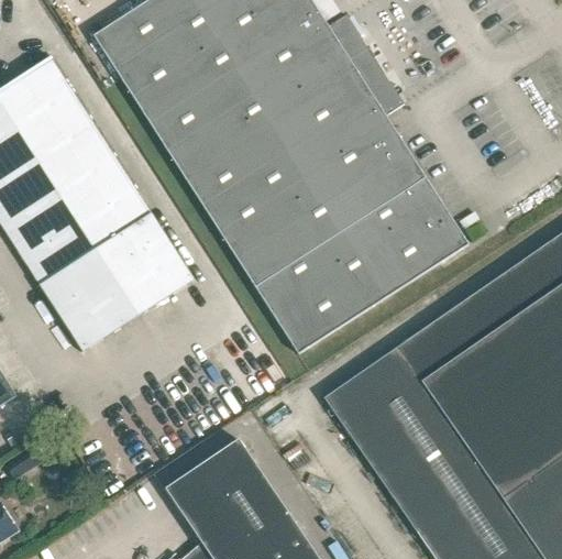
[(146,0),(92,34),(297,353),(467,243),(385,114),(403,102),(344,12),(327,25),(311,0),(146,0)]
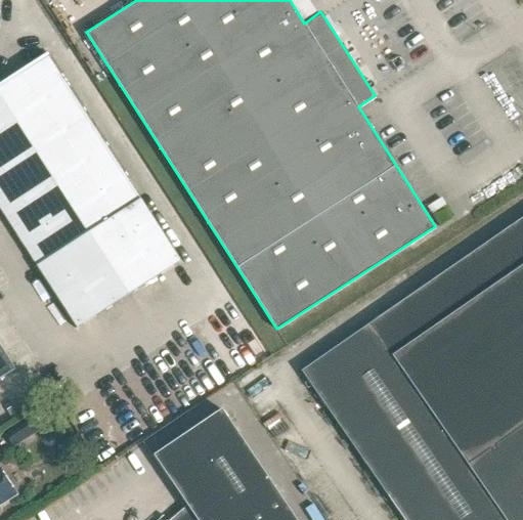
[(179,259),(46,53),(0,82),(0,208),(76,327),(179,259)]
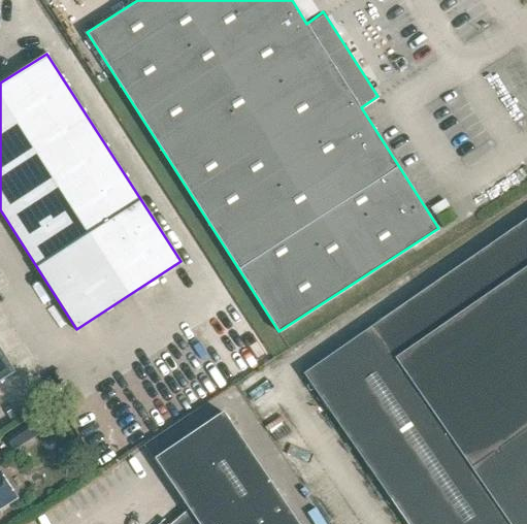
[(526,523),(526,217),(302,372),(407,523),(526,523)]
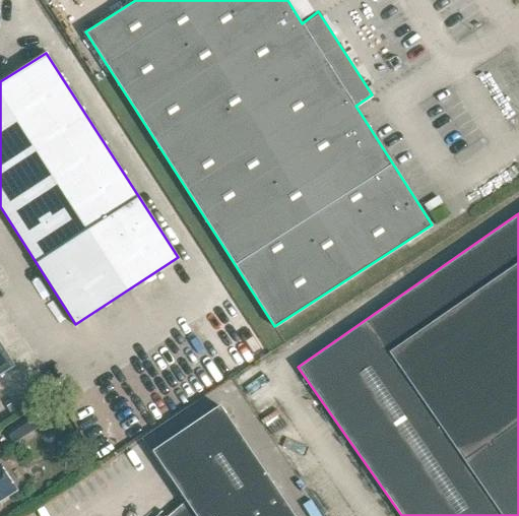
[(0,373),(14,365),(0,342),(0,373)]
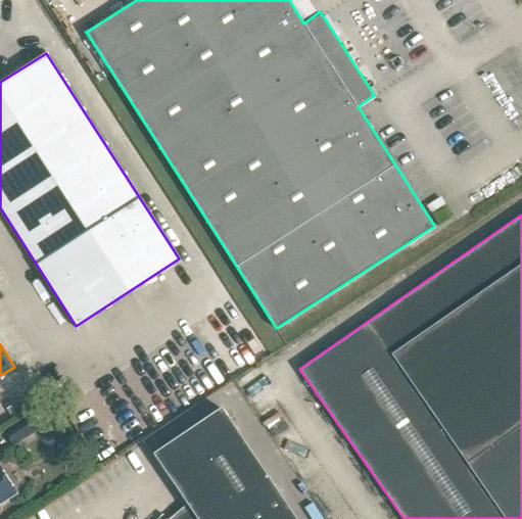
[(296,518),(221,407),(152,453),(186,503),(165,518),(160,518),(159,517),(156,518),(296,518)]
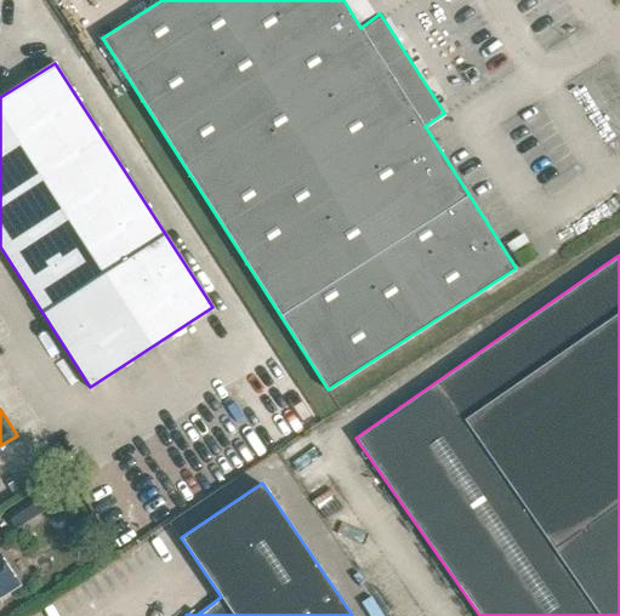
[(3,509),(15,528),(49,506),(37,488),(3,509)]
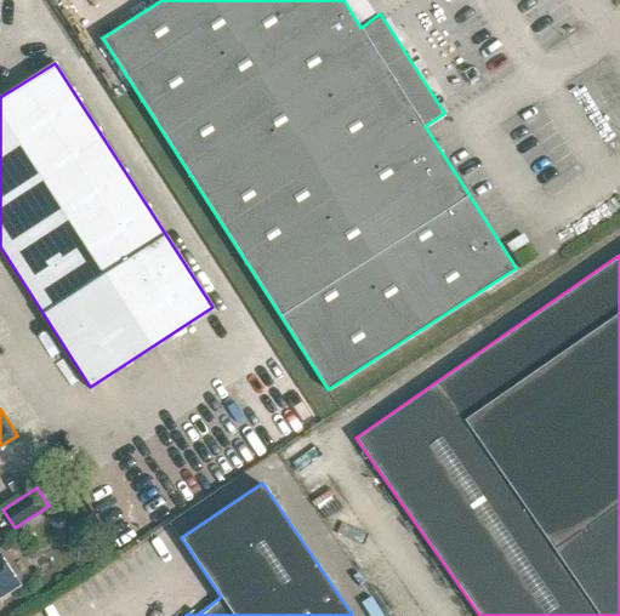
[(95,560),(96,543),(78,542),(77,558),(95,560)]
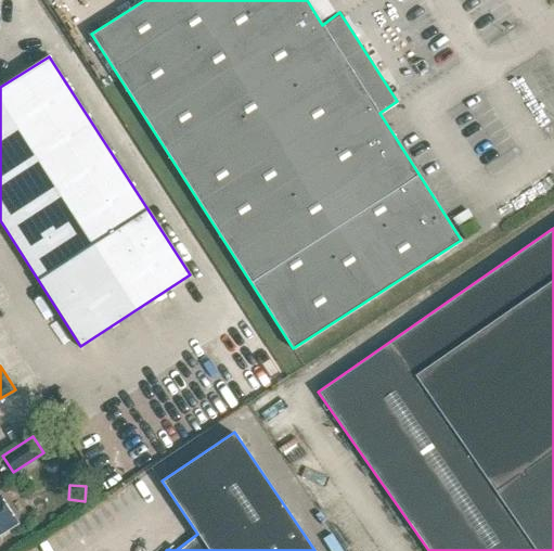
[(0,532),(16,522),(0,496),(0,532)]
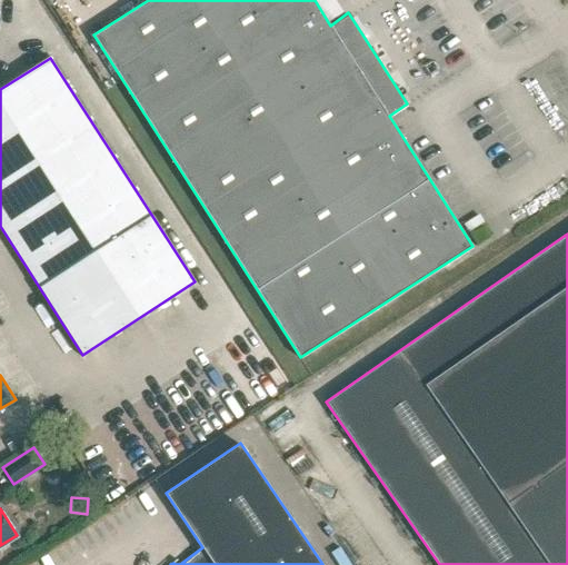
All buildings are outlined.
